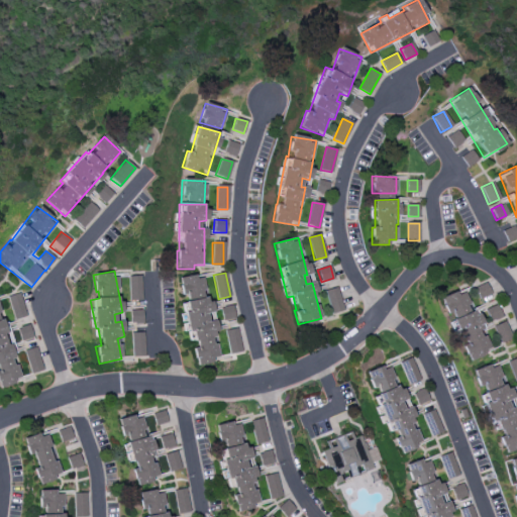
[(212,312),(213,302),(207,302),(207,294),(203,284),(204,277),(186,276),(180,278),(180,288),(182,295),(180,303),(188,323),(187,331),(194,332),(193,334),(198,346),(194,348),(193,353),(198,366),(219,356),(213,339),(213,333),(216,332),(217,321),(212,312)]
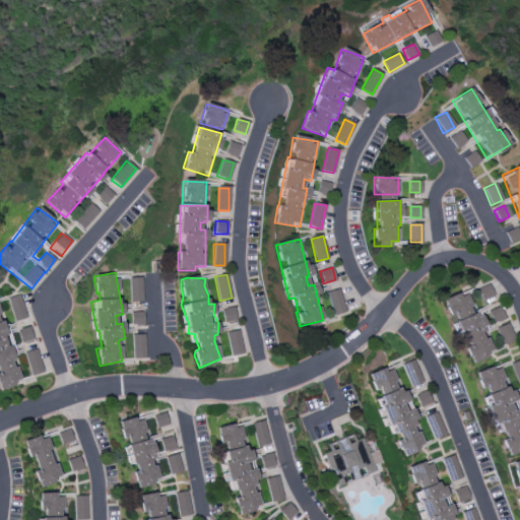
[(142,278),(130,278),(130,302),(142,302),(142,278)]
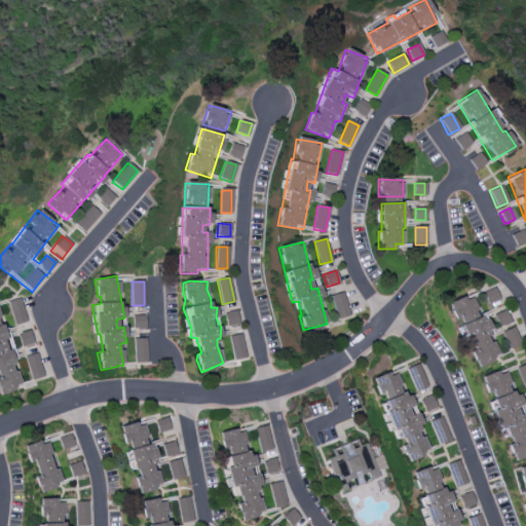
[(485,305),(497,299),(492,288),(480,293),(485,305)]
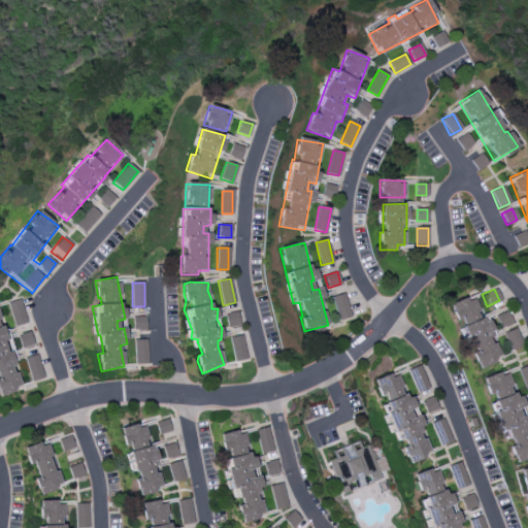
[(339,321),(351,317),(343,294),(331,298),(339,321)]
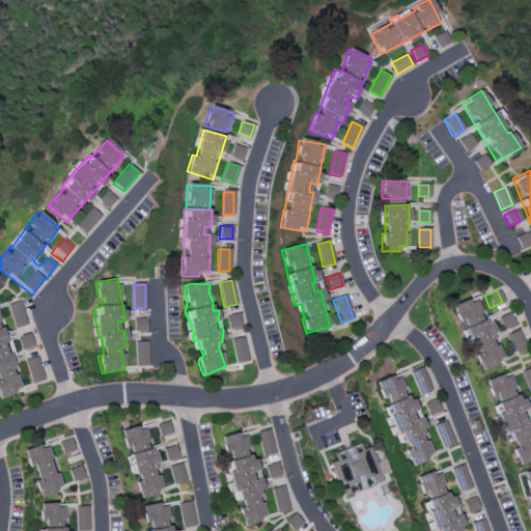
[(480,371),(496,364),(495,361),(502,358),(474,297),(452,307),(462,329),(458,330),(465,344),(471,341),(476,354),(473,355),(480,371)]
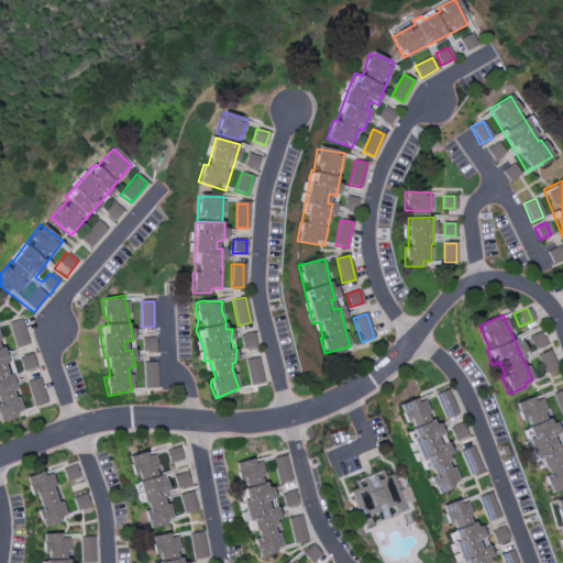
[(9,322),(15,348),(29,344),(22,319),(9,322)]
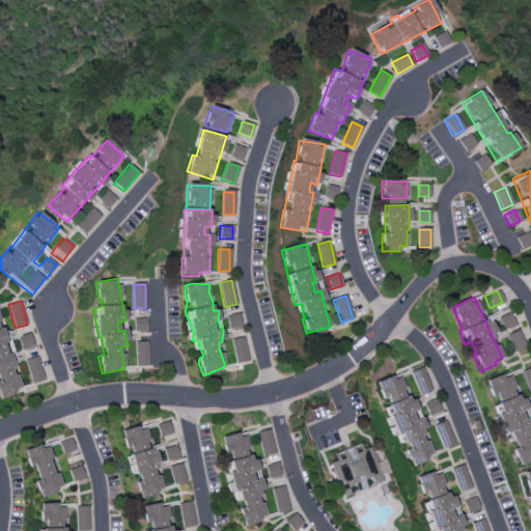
[(0,313),(0,396),(22,391),(0,313)]
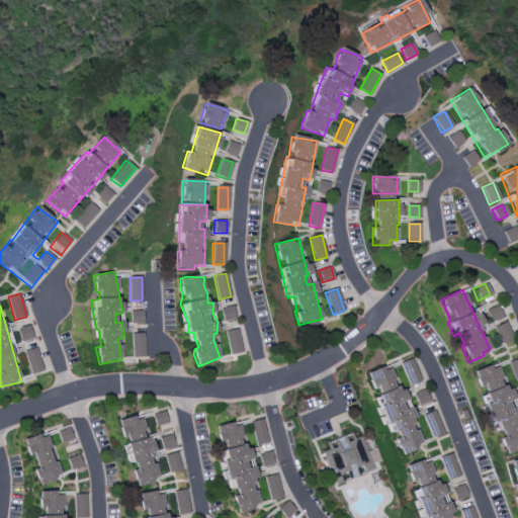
[(500,318),(495,306),(483,311),(489,323),(500,318)]
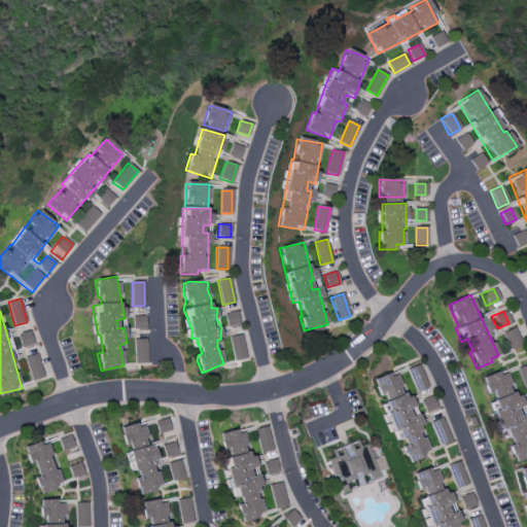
[(517,345),(512,328),(500,331),(505,349),(517,345)]
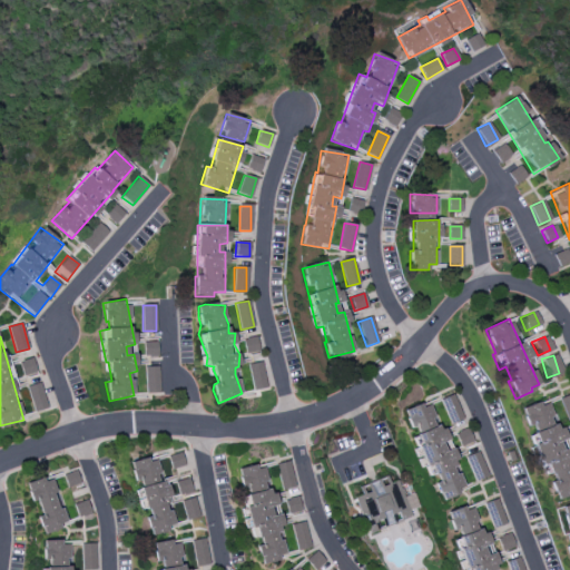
[(251,390),(265,389),(263,362),(248,364),(251,390)]
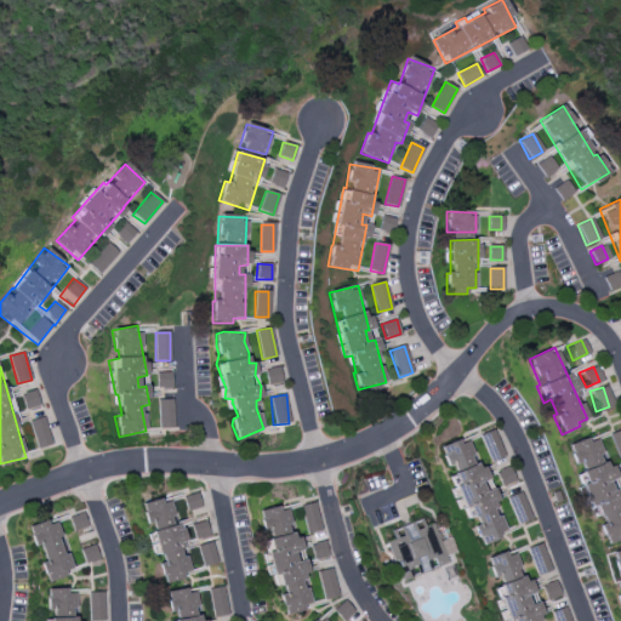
[(159,428),(174,428),(174,400),(159,400),(159,428)]
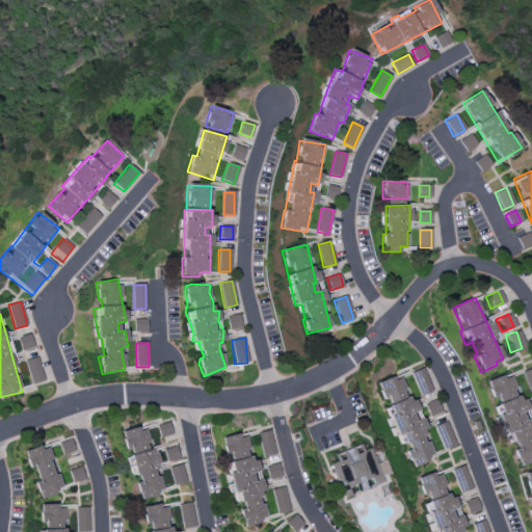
[(26,361),(32,384),(45,381),(38,357),(26,361)]
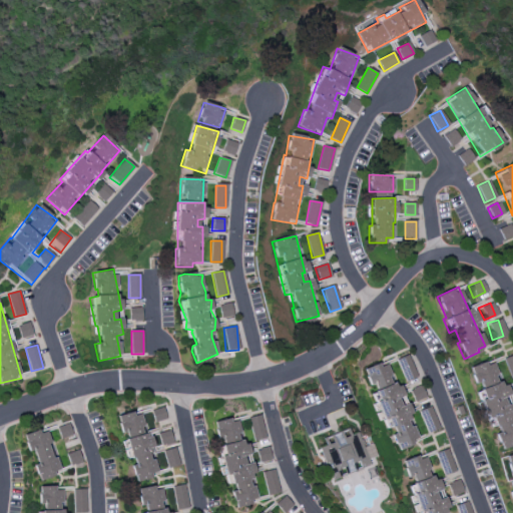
[(508,381),(512,379),(512,355),(512,354),(500,359),(508,381)]
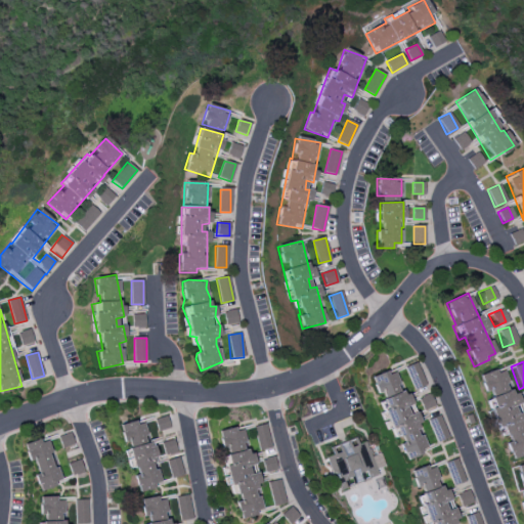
[(404,367),(413,390),(426,385),(417,362),(404,367)]
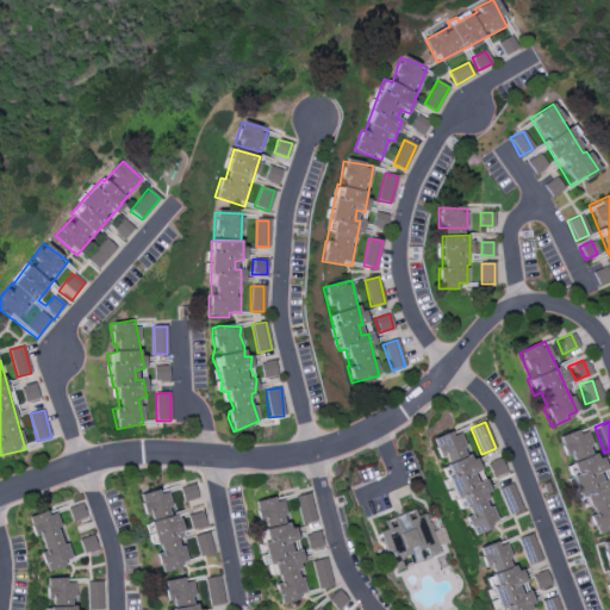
[(580,509),(586,506),(595,531),(609,527),(609,496),(604,475),(601,477),(585,428),(555,437),(564,461),(565,461),(580,509)]
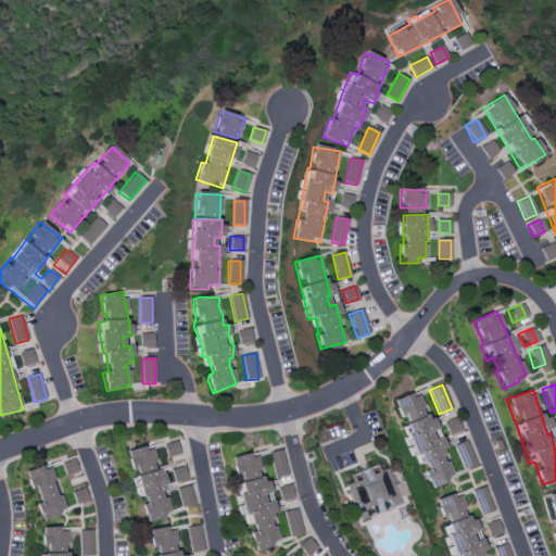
[(418,468),(424,467),(430,488),(454,479),(439,433),(436,434),(421,391),(394,401),(400,418),(402,417),(418,468)]
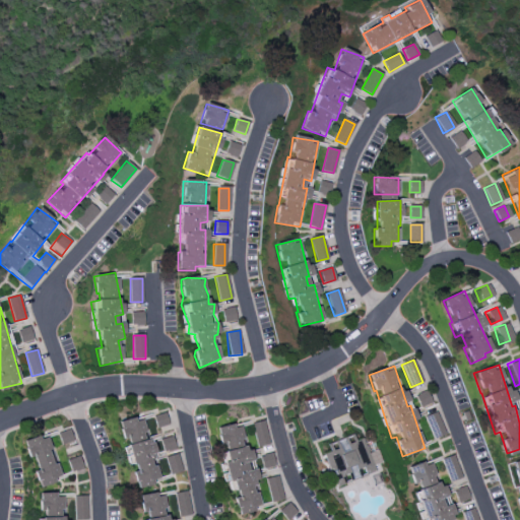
[(152,415),(155,428),(169,425),(167,412),(152,415)]
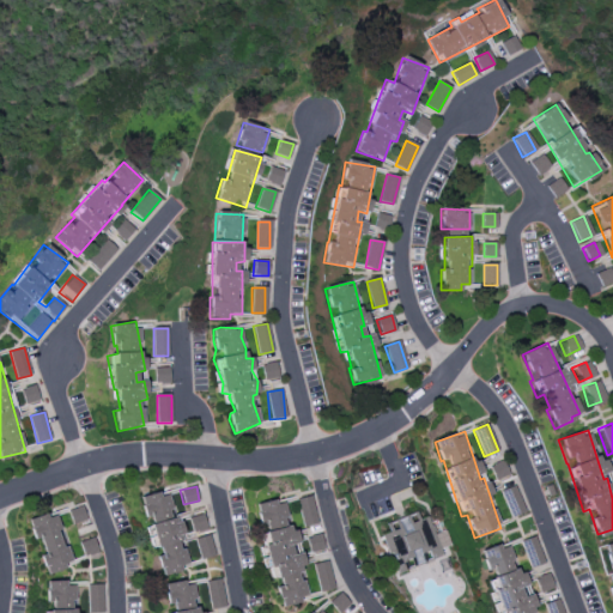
[(169,491),(139,499),(144,517),(144,519),(153,552),(155,552),(161,575),(188,566),(181,542),(183,541),(169,491)]
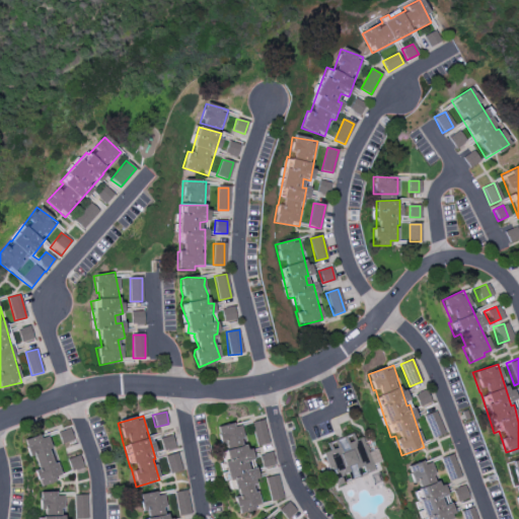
[(256,446),(269,443),(263,420),(250,423),(256,446)]
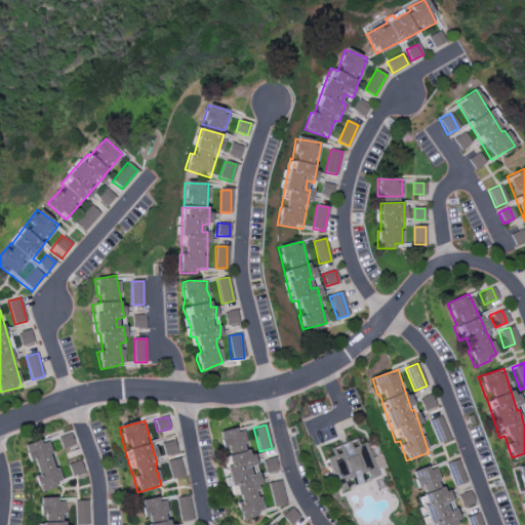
[(257,475),(250,475),(247,467),(254,465),(254,454),(249,454),(249,450),(242,430),(226,430),(220,432),(220,449),(221,456),(230,482),(230,496),(236,502),(241,520),(261,513),(261,509),(255,488),(261,486),(257,475)]
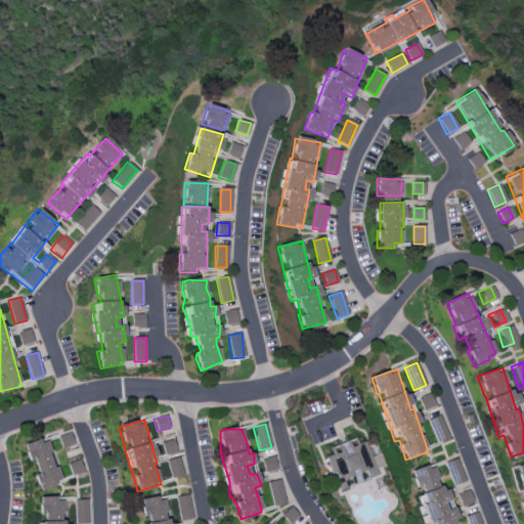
[(74,444),(70,432),(57,437),(61,448),(74,444)]
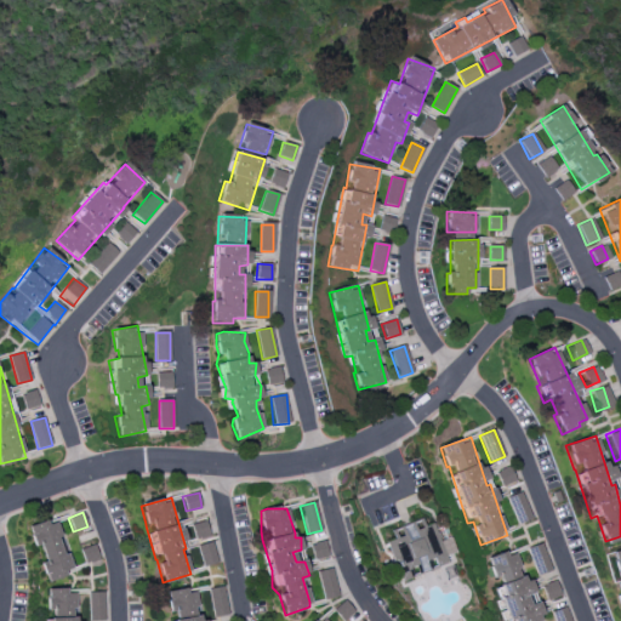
[(28,528),(34,547),(40,545),(45,562),(41,563),(46,580),(70,573),(56,519),(28,528)]
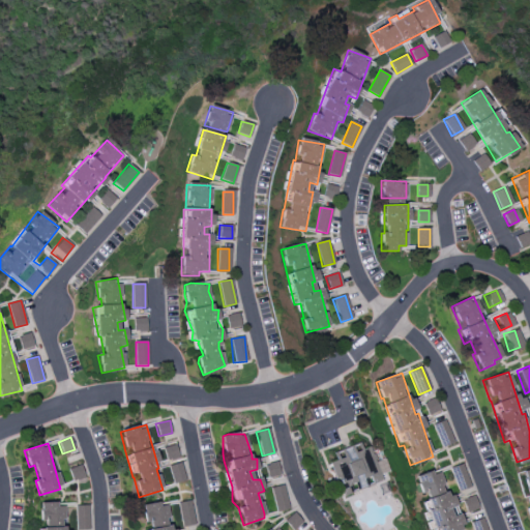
[(370,447),(384,480),(345,497),(330,464),(337,461),(334,454),(361,443),(364,450),(370,447)]
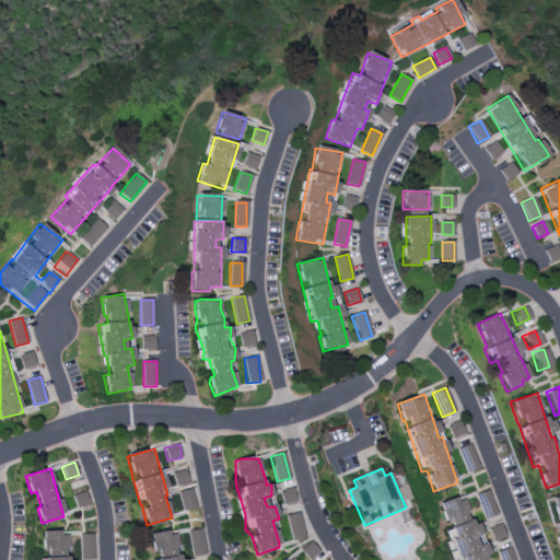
[(172,474),(175,487),(188,483),(185,470),(172,474)]
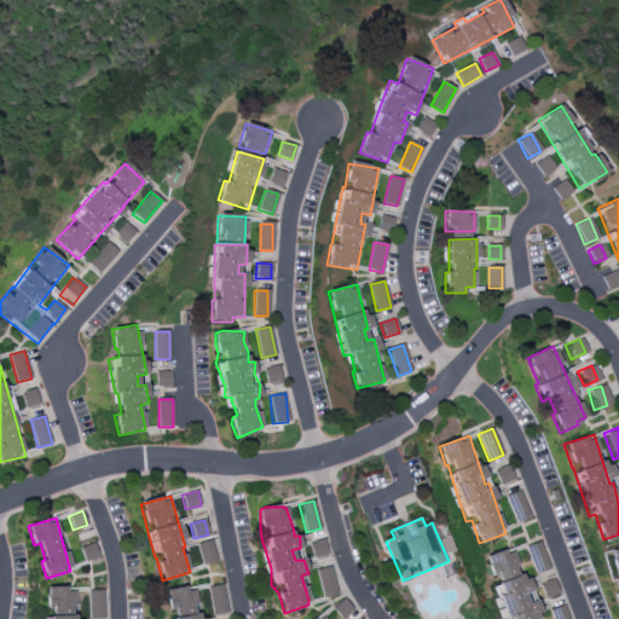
[(201,565),(217,561),(212,541),(196,544),(201,565)]
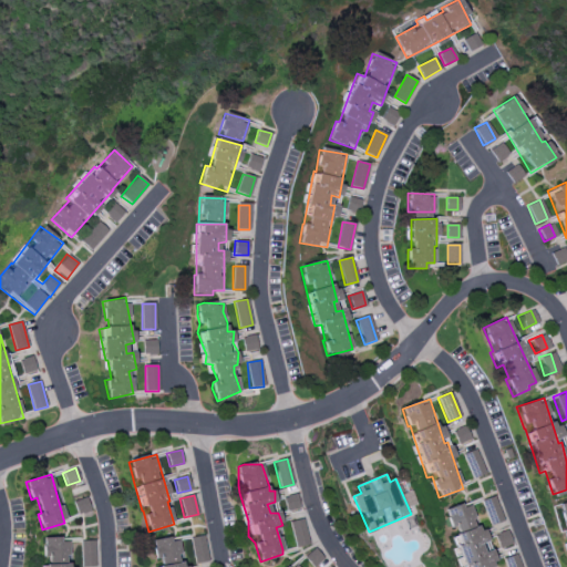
[(284,496),(285,511),(299,509),(298,495),(284,496)]
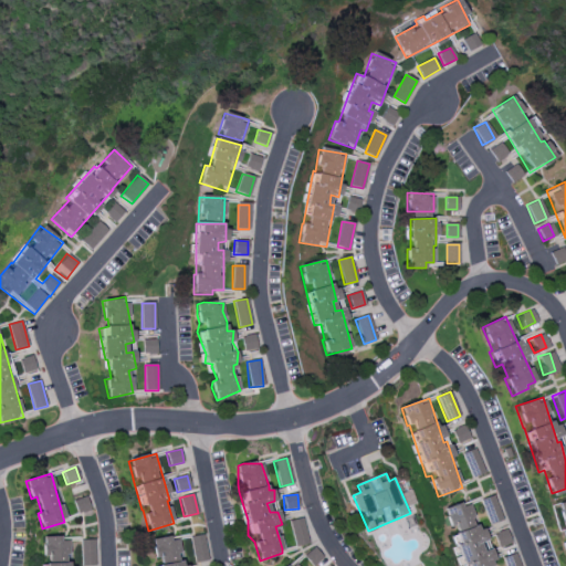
[(77,514),(90,510),(85,496),(73,501),(77,514)]
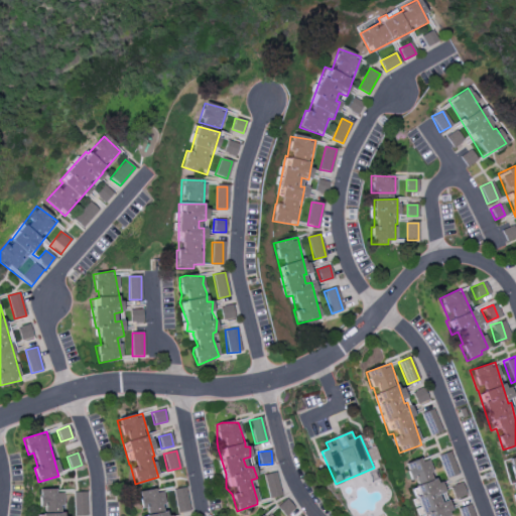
[(450,511),(427,457),(404,467),(412,484),(407,486),(419,515),(446,515),(445,513),(450,511)]
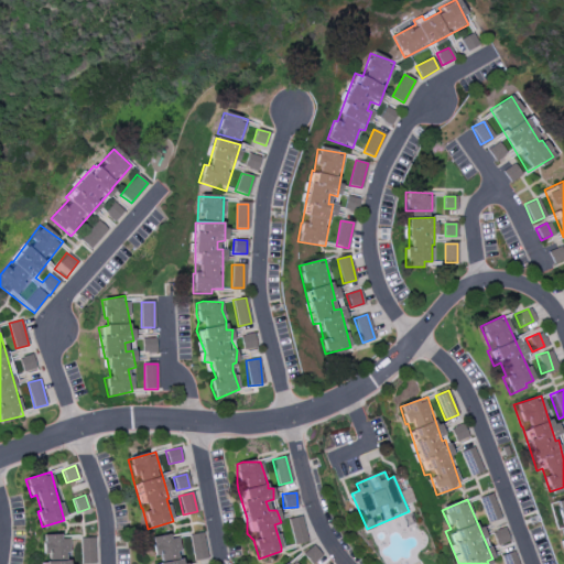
[(307,541),(301,516),(286,519),(293,544),(307,541)]
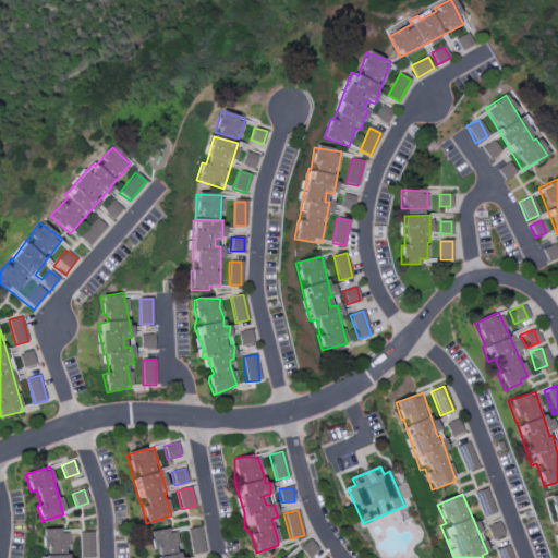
[(187,529),(190,555),(204,554),(201,526),(187,529)]
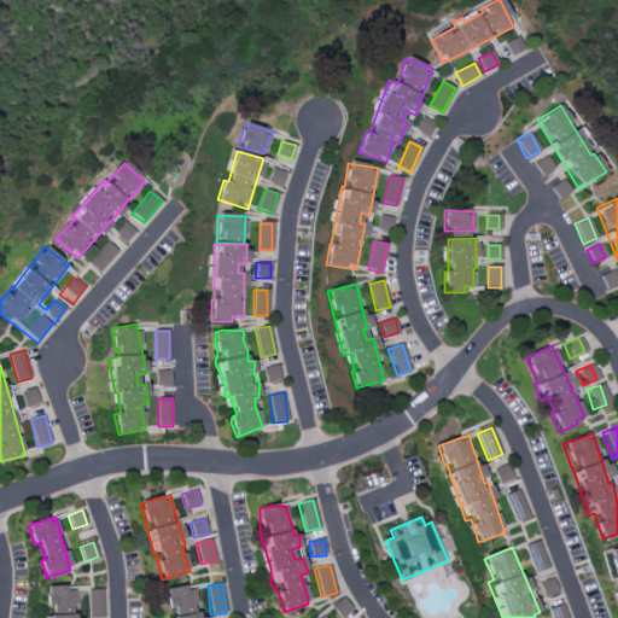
[(200,617),(194,584),(165,590),(169,614),(167,614),(167,617),(200,617)]
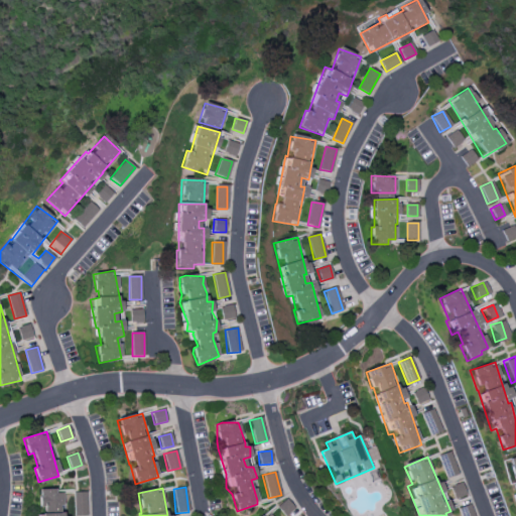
[(37,491),(37,515),(62,515),(62,490),(37,491)]
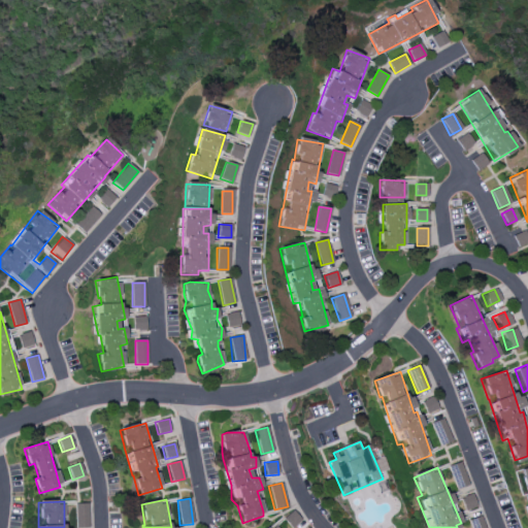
[(88,527),(88,504),(76,504),(76,527),(88,527)]
